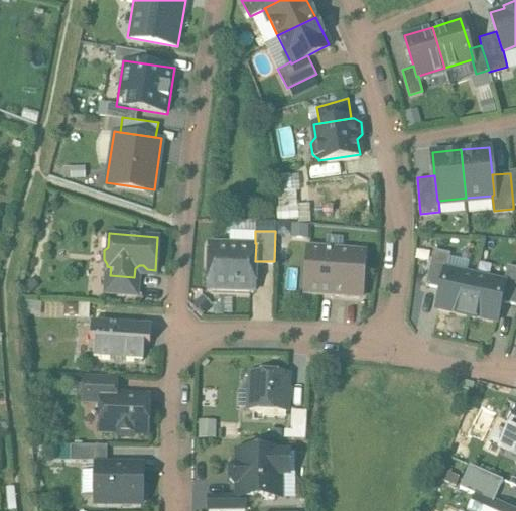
[(255,243),(209,242),(209,261),(213,262),(212,286),(254,288),(255,261),(256,243),(255,243)]
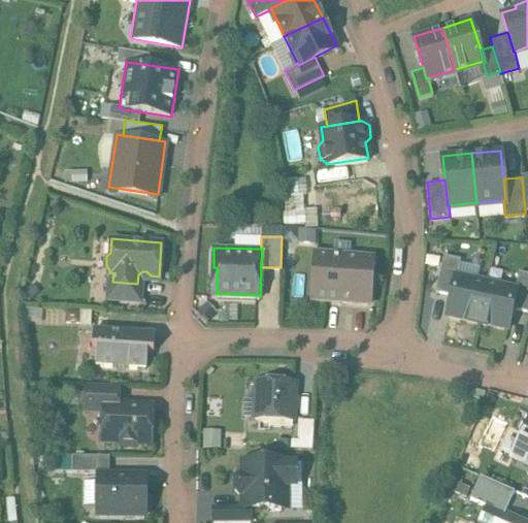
[(358,255),(316,252),(311,297),(354,300),(358,255)]
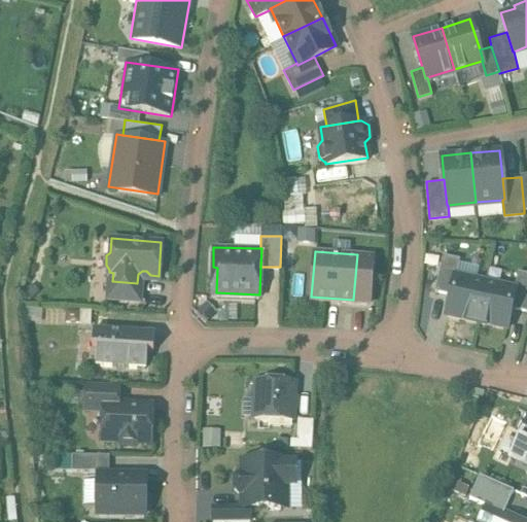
[(460,256),(443,253),(434,289),(451,292),(455,273),(456,273),(460,256)]
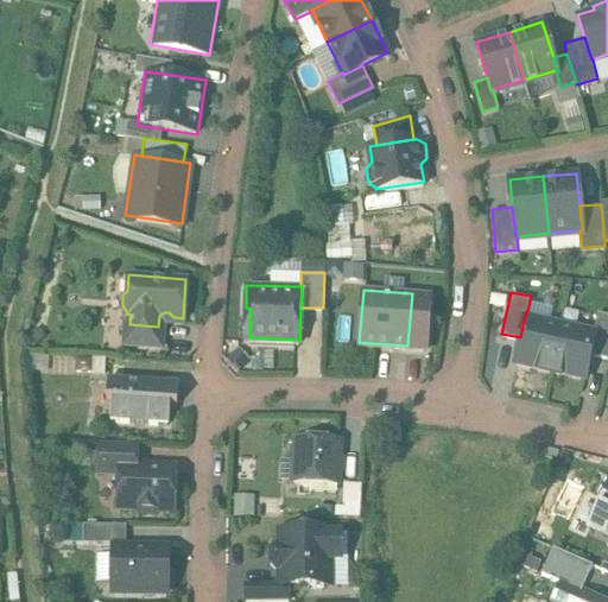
[(430,295),(412,293),(407,346),(425,347),(430,295)]
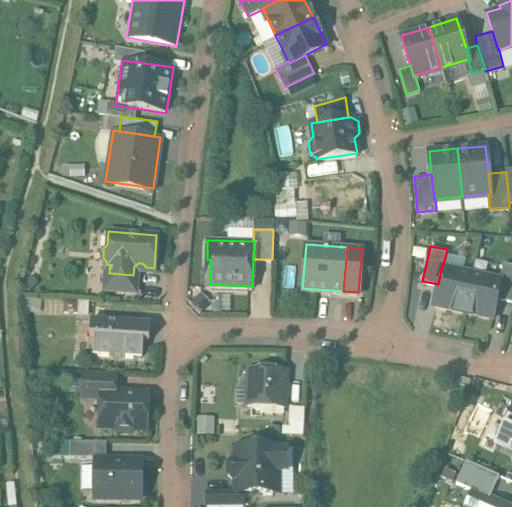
[(511,263),(503,262),(500,278),(501,278),(497,297),(511,300),(511,263)]
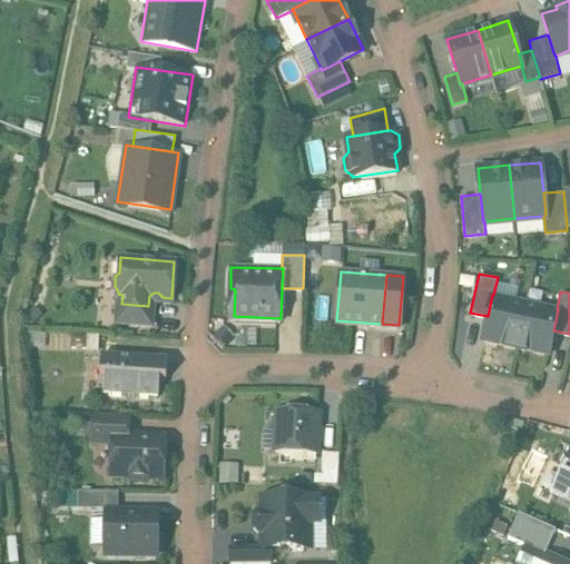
[(493,295),(492,295),(488,316),(482,338),(516,346),(524,303),(493,295)]
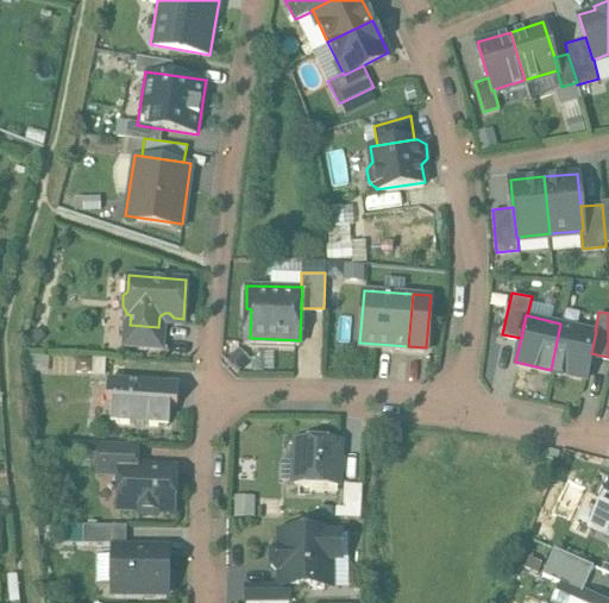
[(595,331),(560,324),(551,370),(585,377),(591,353),(596,331),(595,331)]
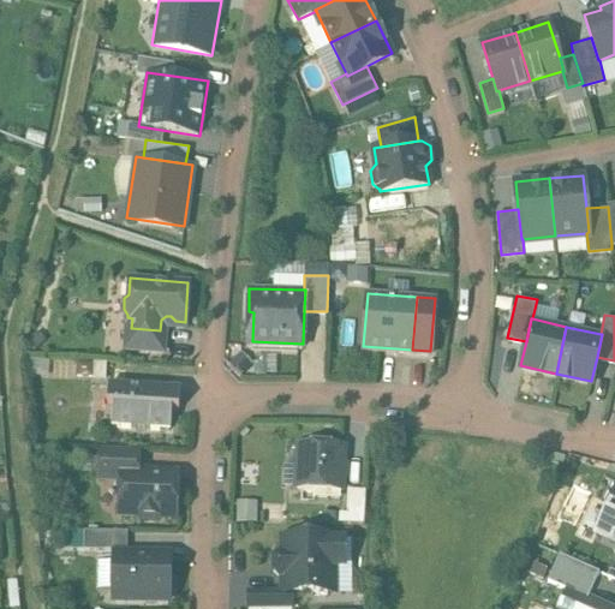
[(131,328),(127,328),(126,345),(162,347),(163,330),(160,330),(131,328)]
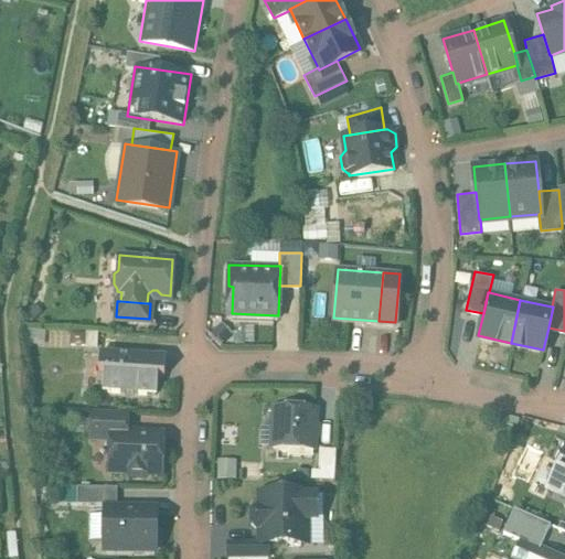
[(159,354),(100,351),(99,365),(104,365),(103,387),(157,391),(159,354)]
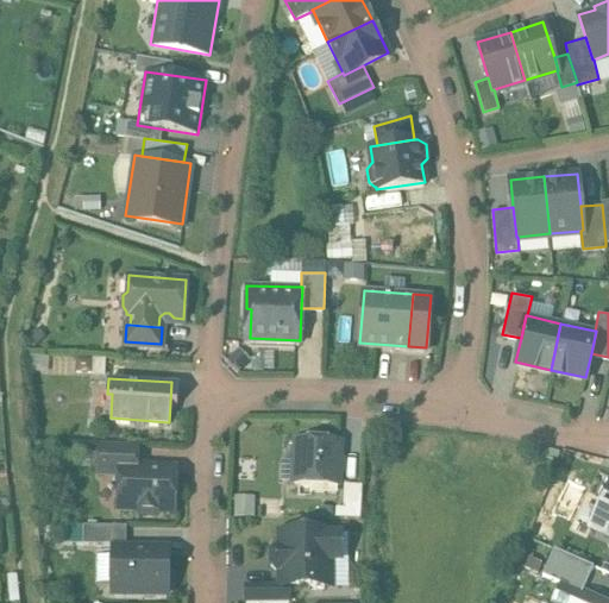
[(339,439),(296,437),(294,479),(337,482),(339,439)]
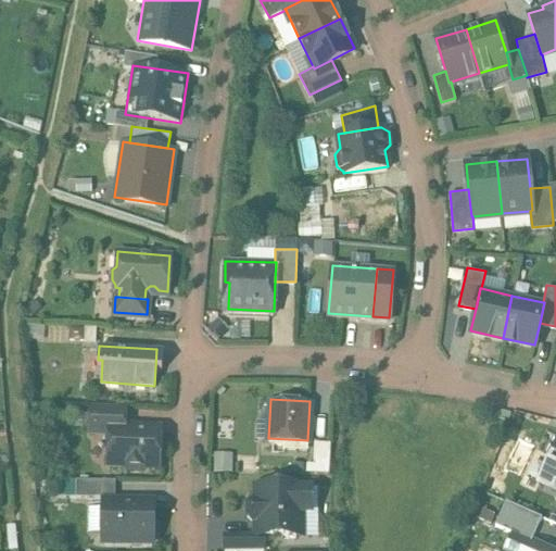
[(125,407),(91,404),(90,429),(112,429),(112,424),(124,425),(125,407)]
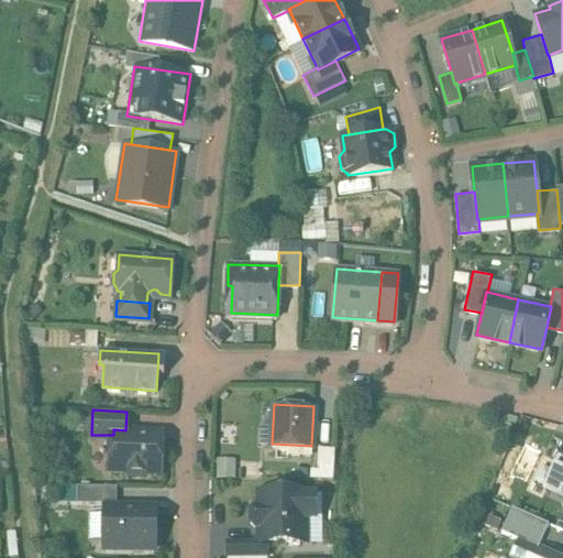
[(125,430),(113,429),(113,435),(113,438),(108,442),(108,453),(112,458),(111,467),(128,468),(131,471),(142,471),(145,468),(159,469),(162,431),(125,430)]
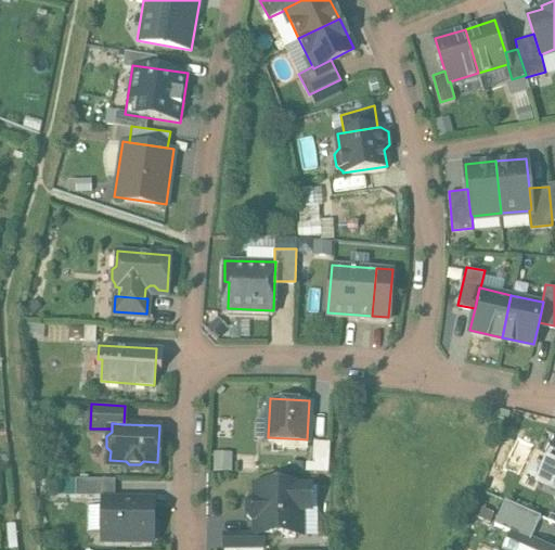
[(311,436),(311,467),(328,468),(330,437),(311,436)]
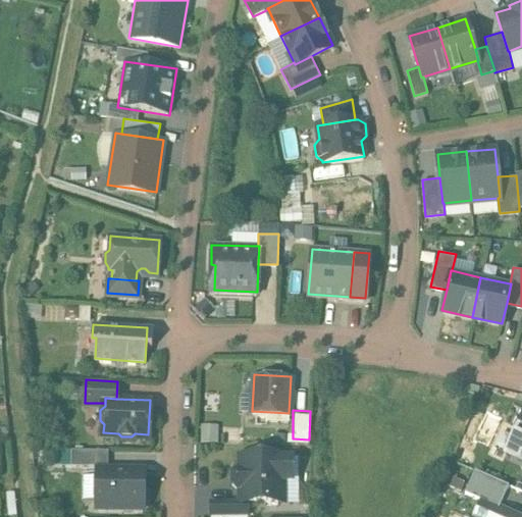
[(521,416),(518,425),(519,425),(516,433),(515,432),(506,450),(521,458),(521,416)]
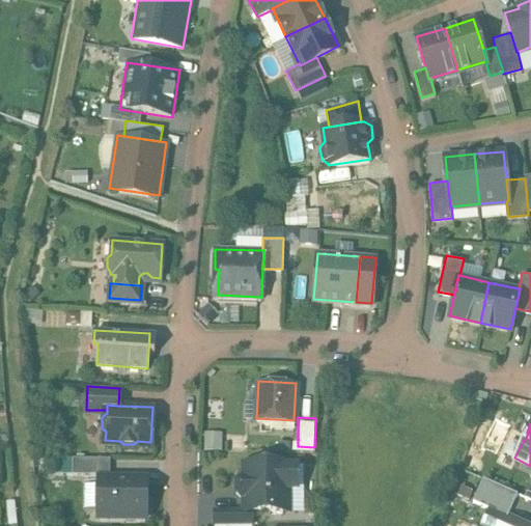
[(204,428),(204,444),(220,444),(220,428),(204,428)]
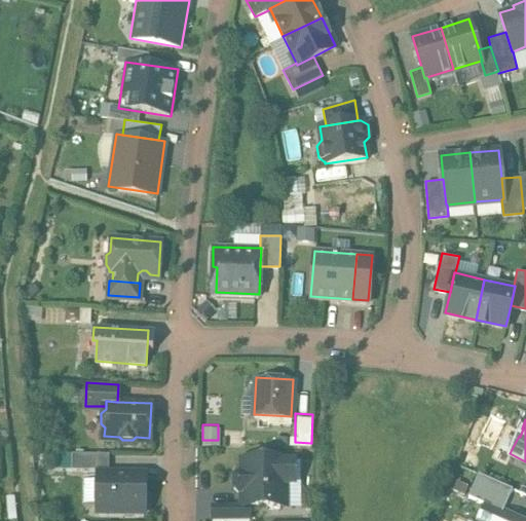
[(109,451),(72,451),(72,467),(109,468),(109,451)]
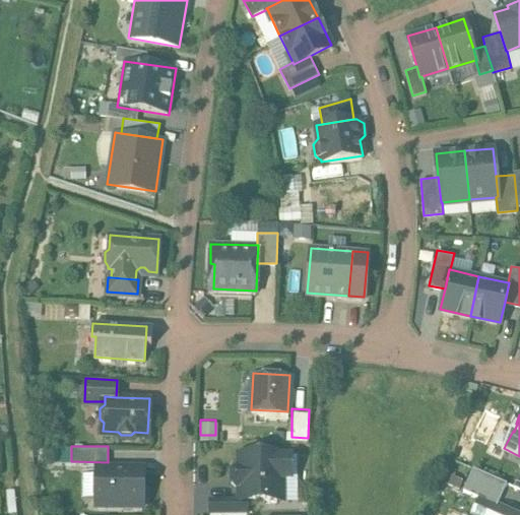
[(291,476),(290,453),(239,453),(240,466),(237,466),(232,471),(232,480),(237,485),(240,485),(240,496),(240,498),(247,498),(255,498),(257,496),(264,496),(268,500),(276,500),(281,496),(281,476),(291,476)]
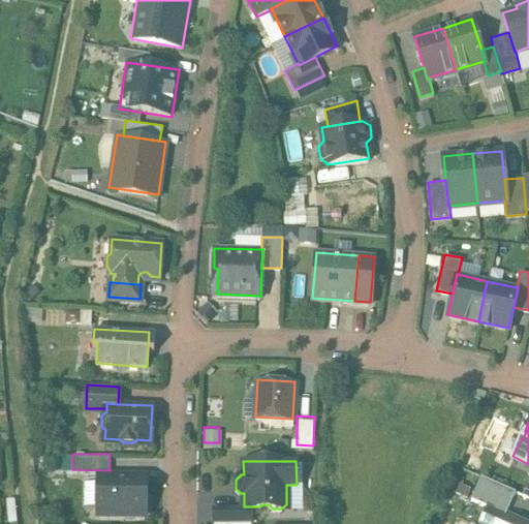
[(480,472),(471,495),(507,510),(516,487),(480,472)]
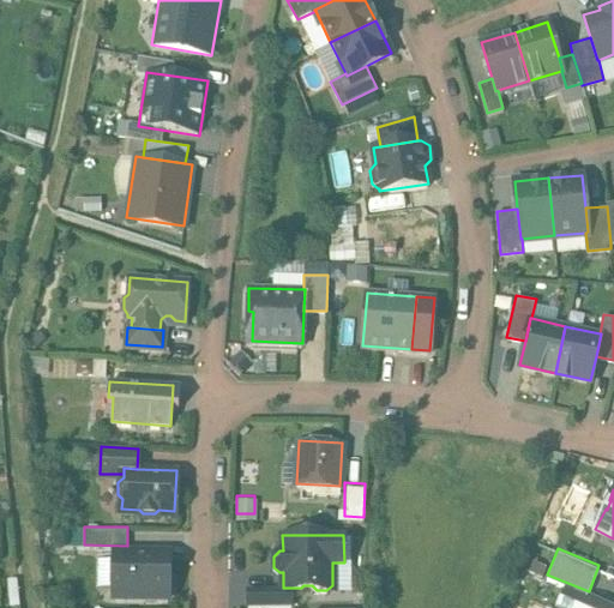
[(169,552),(114,551),(114,594),(168,595),(168,593),(173,587),(174,575),(169,570),(169,552)]
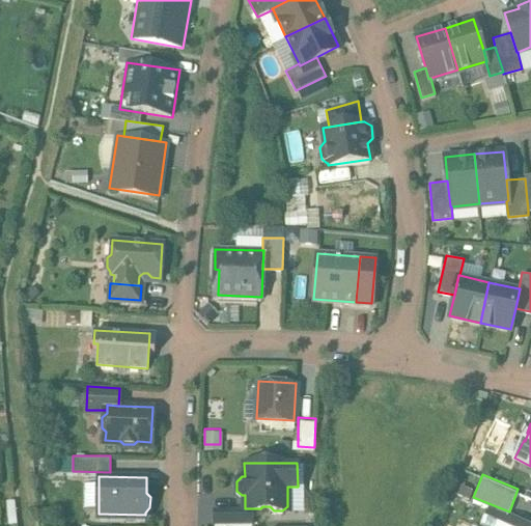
[(245,508),(245,506),(215,507),(215,523),(251,522),(251,523),(252,523),(252,508),(245,508)]
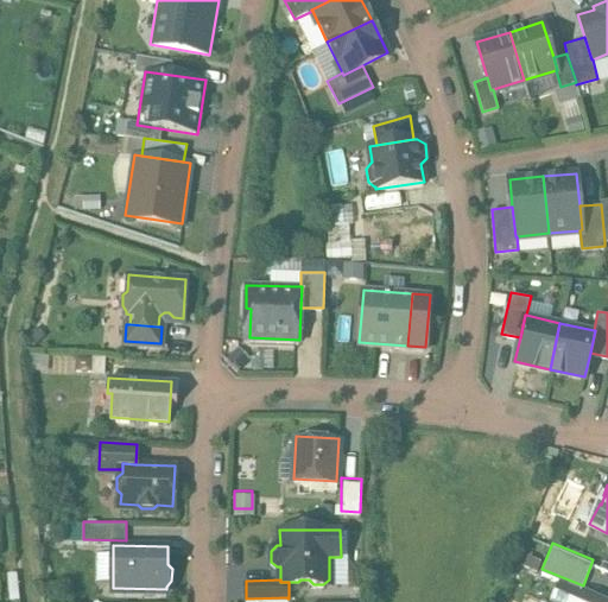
[(607,601),(607,600),(562,580),(551,601),(607,601)]
